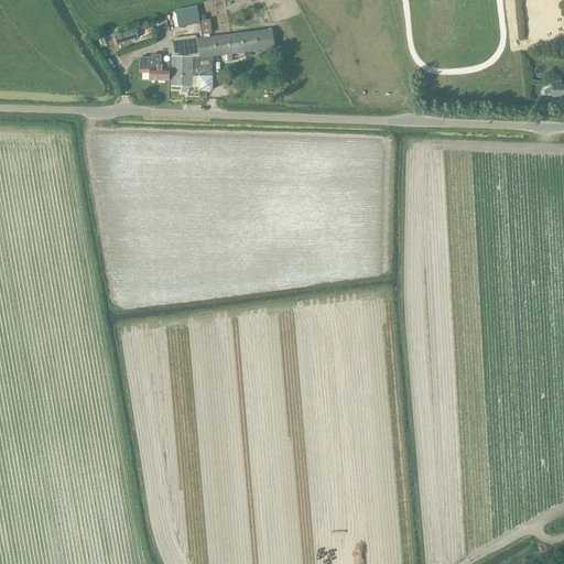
[(176,12),(179,28),(199,23),(196,7),(184,10),(184,11),(176,12)]
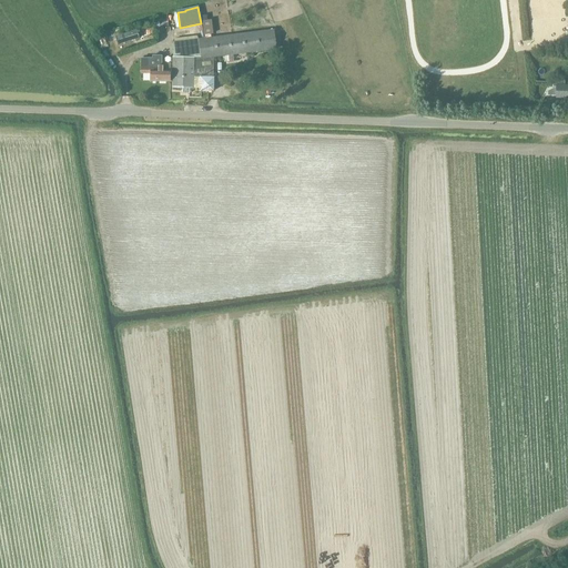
[(211,21),(203,22),(204,34),(213,34),(211,21)]
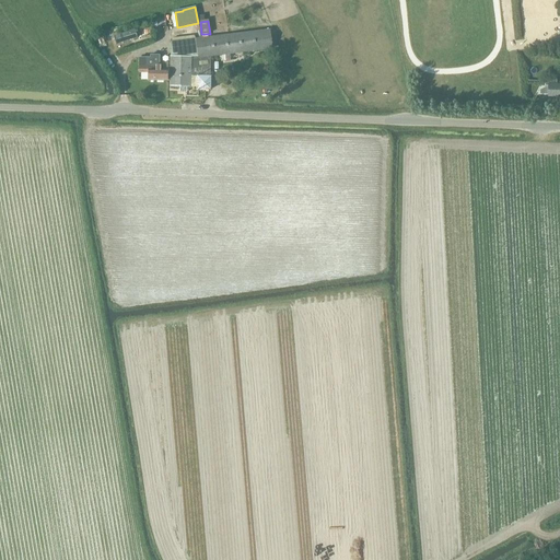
[(171,42),(171,57),(170,88),(191,88),(191,89),(197,89),(197,91),(211,91),(212,78),(210,57),(272,49),(270,30),(196,39),(171,42)]
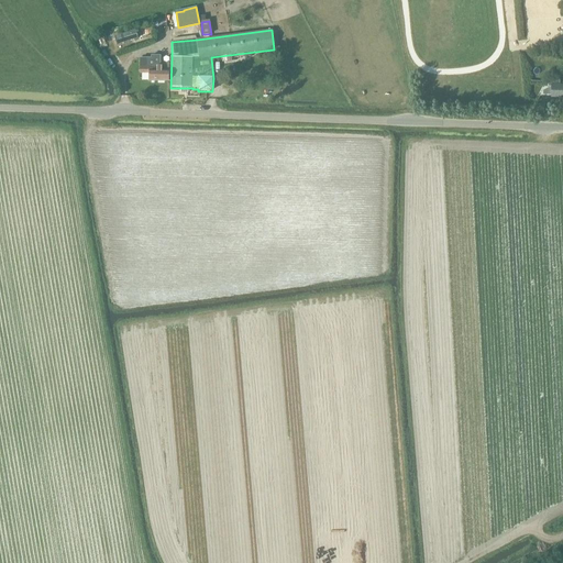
[(135,31),(116,36),(118,44),(138,39),(135,31)]
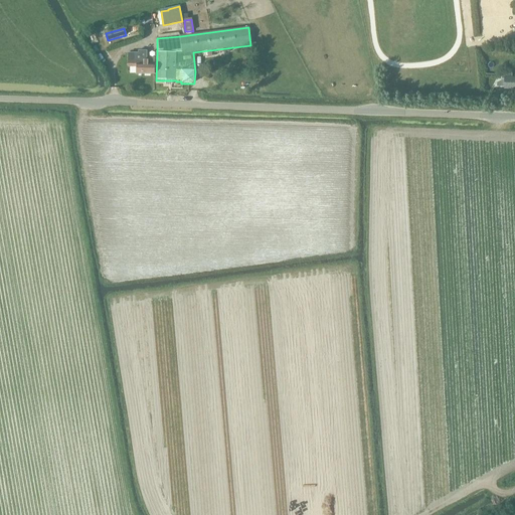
[(128,67),(136,67),(136,74),(154,74),(155,59),(146,58),(146,52),(138,51),(138,54),(128,53),(128,67)]
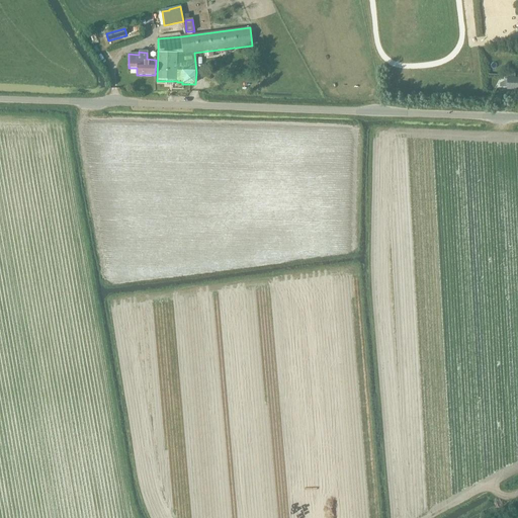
[(507,91),(517,91),(517,77),(507,77),(507,91)]
